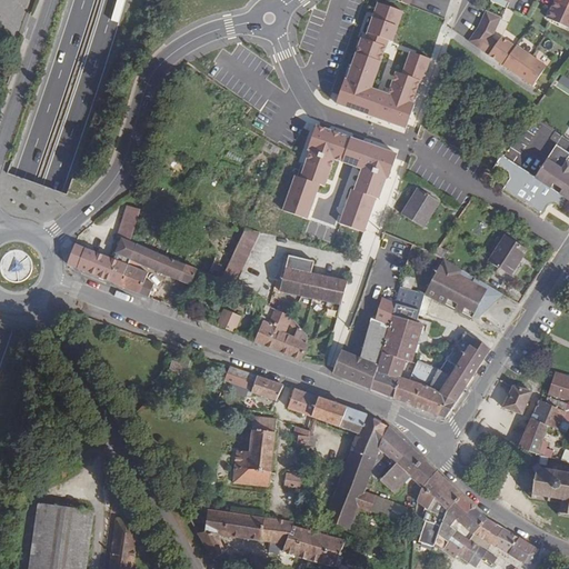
[(568,7),(556,1),(548,19),(568,28),(568,7)]
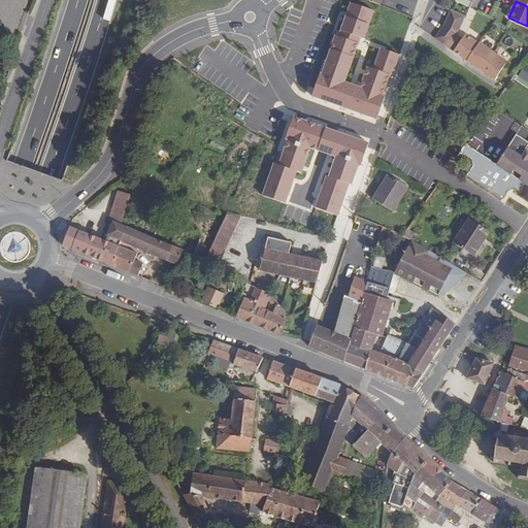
[(372,11),(350,3),(338,35),(334,33),(321,71),(320,71),(310,97),(376,120),(399,55),(381,48),(373,69),(368,67),(361,88),(343,81),(359,37),(363,38),(372,11)]
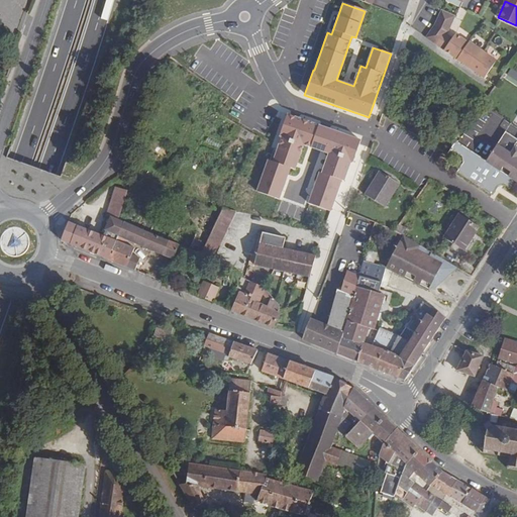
[(451,24),(455,17),(442,11),(439,18),(451,24)]
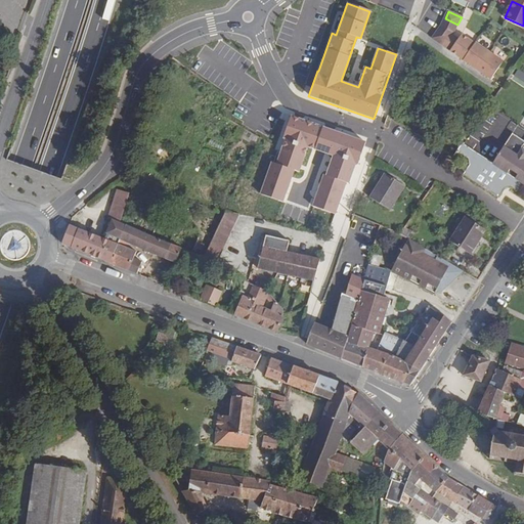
[(445,18),(441,26),(454,33),(457,25),(445,18)]
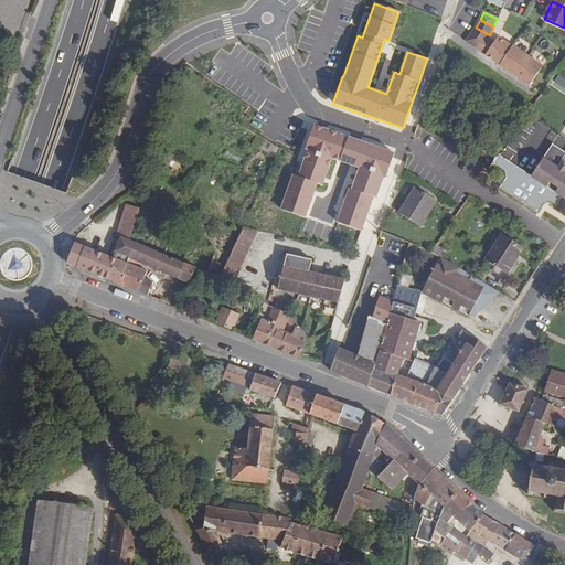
[(476,28),(471,34),(484,43),(490,35),(476,28)]
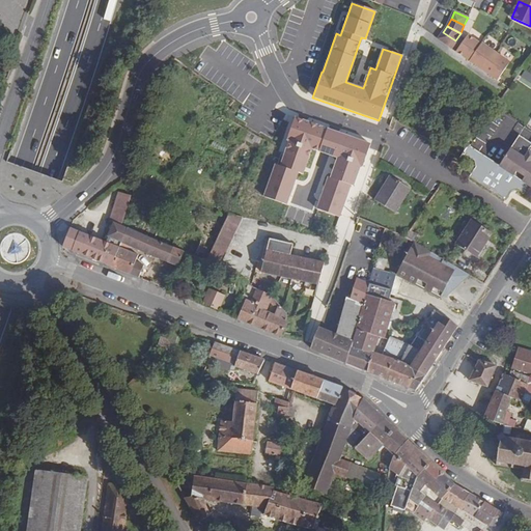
[(439,39),(450,48),(455,40),(443,32),(439,39)]
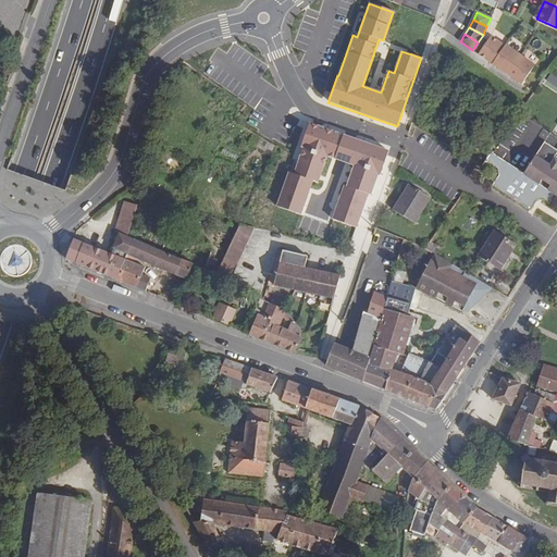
[(487,41),(481,37),(478,42),(472,50),(493,64),(505,47),(491,37),(487,41)]
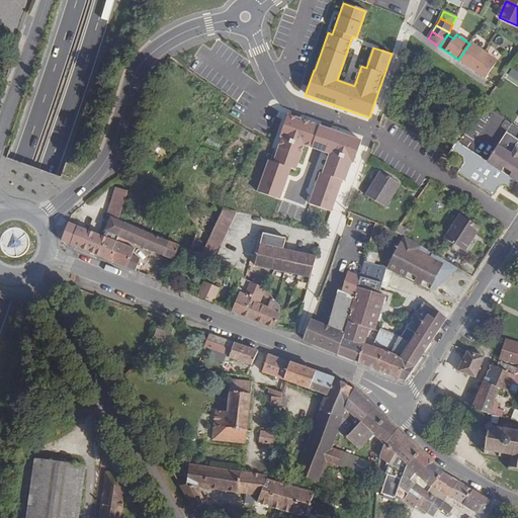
[(484,52),(485,52),(470,42),(469,44),(458,60),(472,69),(484,53),(484,52)]
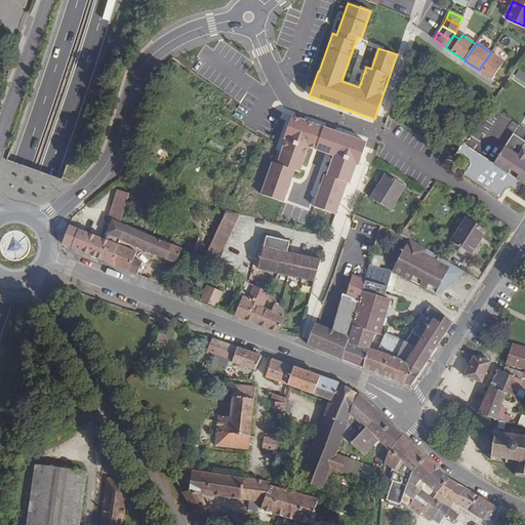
[(492,80),(505,63),(490,52),(490,53),(479,70),(492,80)]
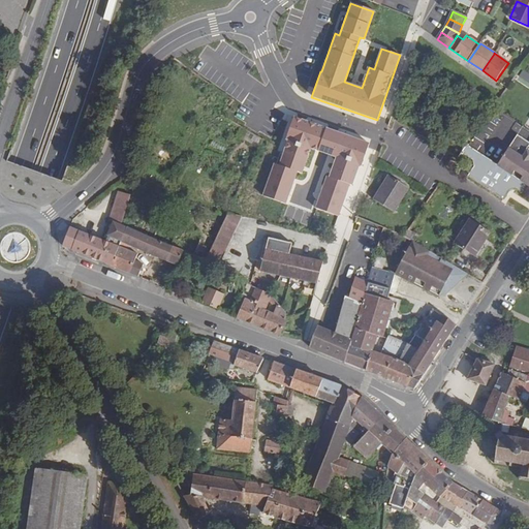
[(262,195),(285,204),(297,172),(302,174),(311,147),(337,156),(330,179),(325,177),(314,209),(338,217),(349,185),(352,186),(368,144),(294,118),(278,165),(274,163),(262,195)]
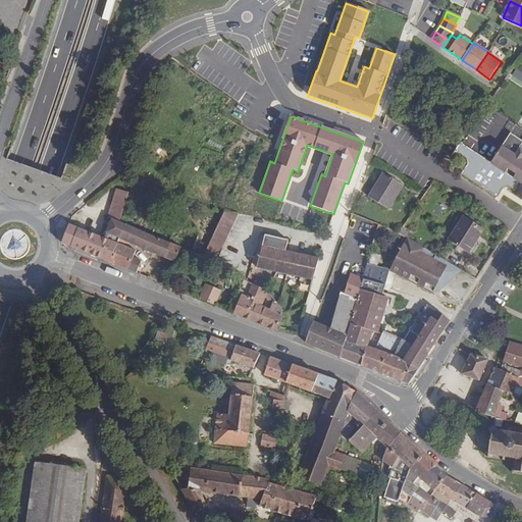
[(521,140),(511,133),(490,162),(461,143),(456,150),(468,158),(468,166),(463,174),(497,198),(503,189),(510,188),(515,191),(520,184),(521,184),(521,140)]
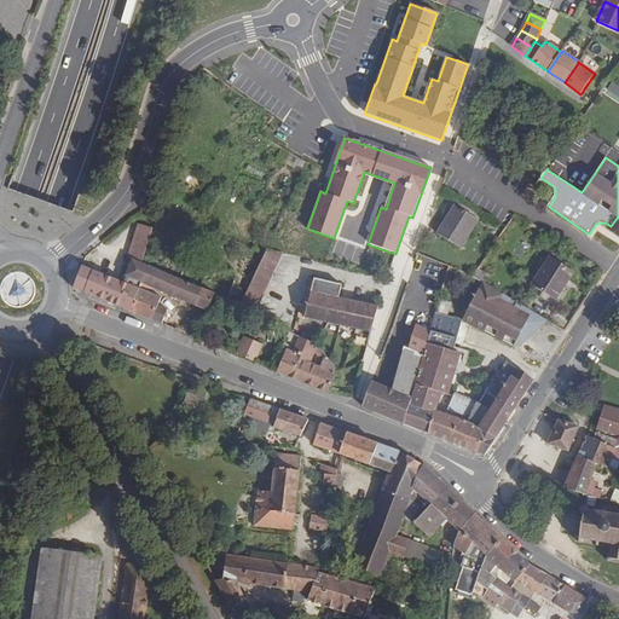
[(461,248),(479,220),(455,206),(437,233),(461,248)]
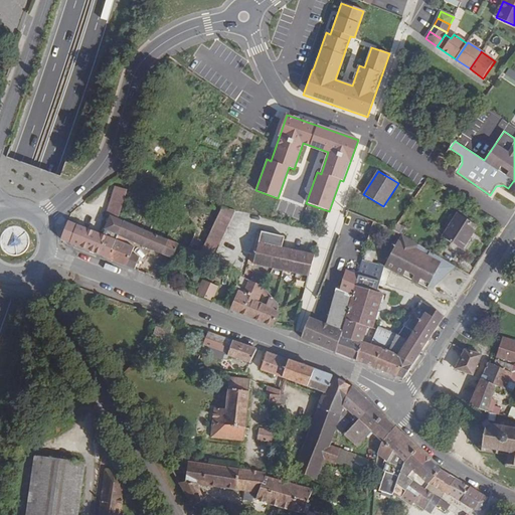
[(119,213),(126,189),(114,185),(106,209),(119,213)]
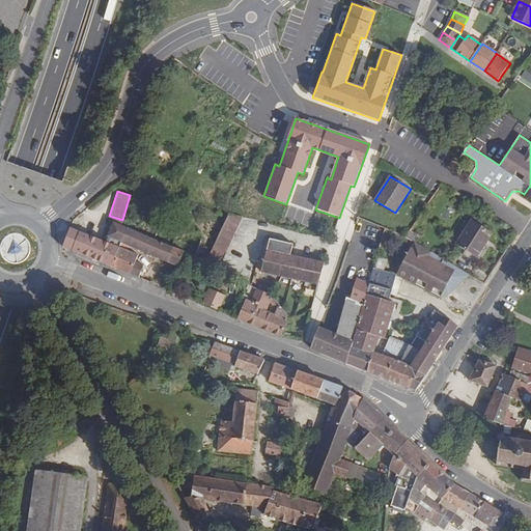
[(242,217),(228,214),(226,219),(204,262),(218,268),(242,217)]
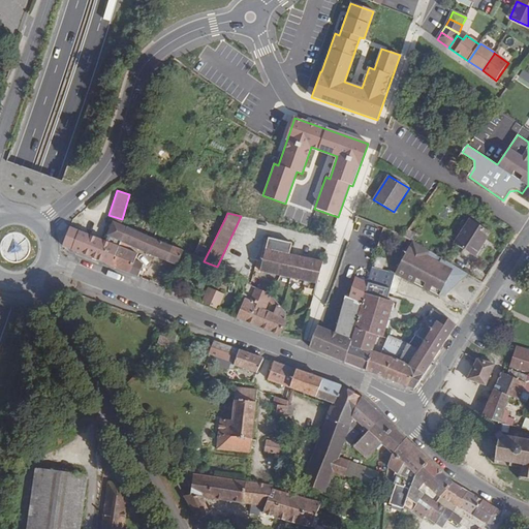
[(474,256),(491,231),(470,218),(454,243),(474,256)]
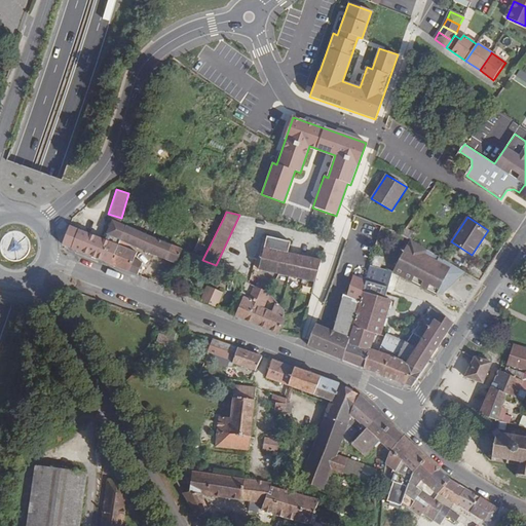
[(110,264),(126,226),(122,224),(112,220),(104,239),(70,225),(62,245),(110,264)]
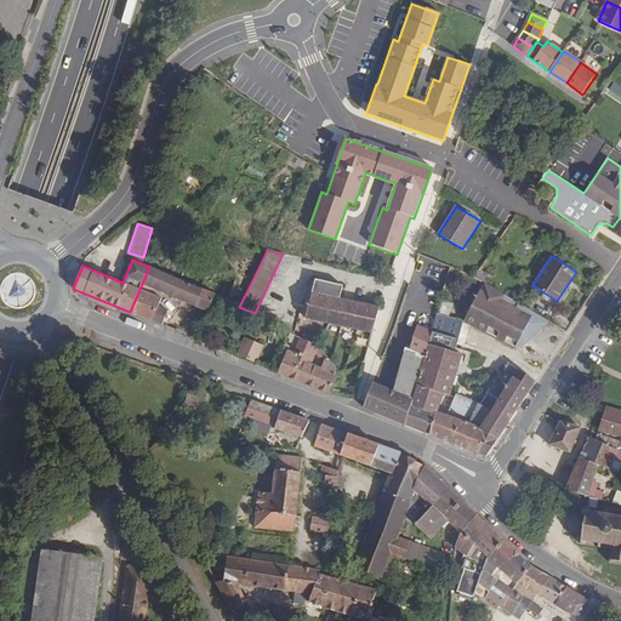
[(151,295),(154,289),(197,307),(203,289),(199,288),(149,267),(130,312),(163,325),(167,312),(158,307),(161,298),(151,295)]
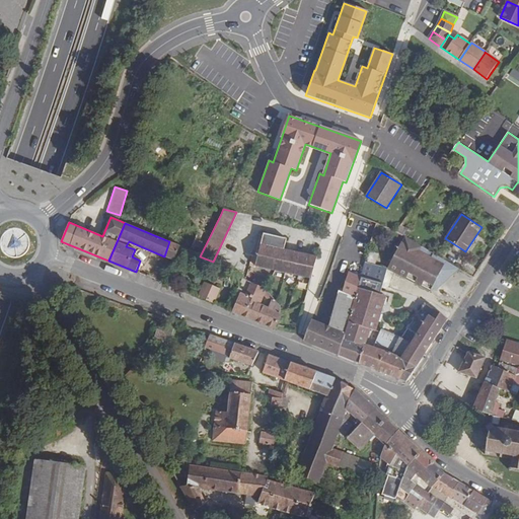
[(405,238),(410,231),(400,225),(395,232),(404,237),(405,238)]
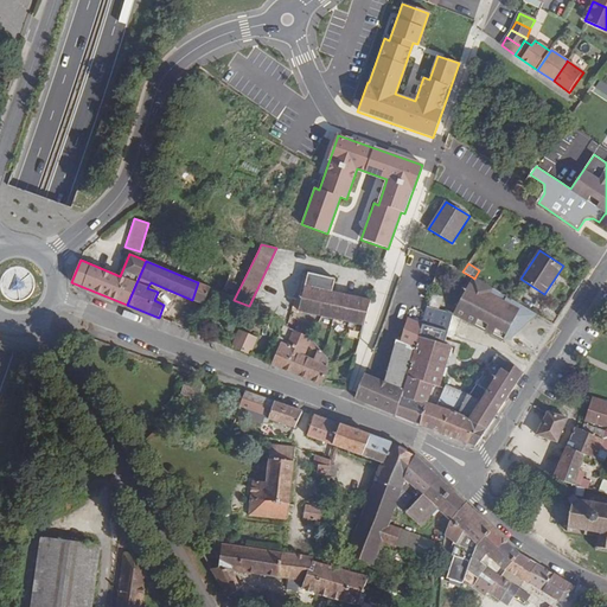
[(304,296),(299,312),(364,326),(371,300),(332,292),(334,280),(305,273),(299,295),(304,296)]
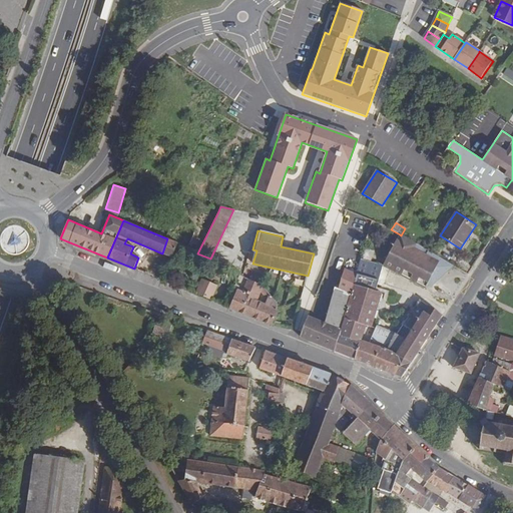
[(400,234),(384,265),(383,267),(392,272),(408,239),(401,235),(400,234)]
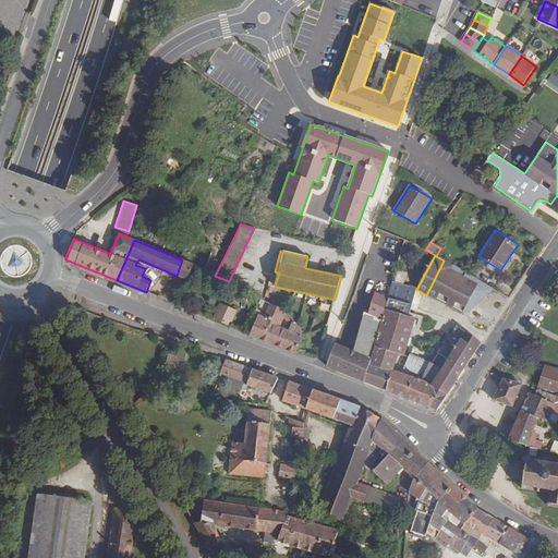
[(177,276),(187,280),(194,266),(182,259),(177,276)]
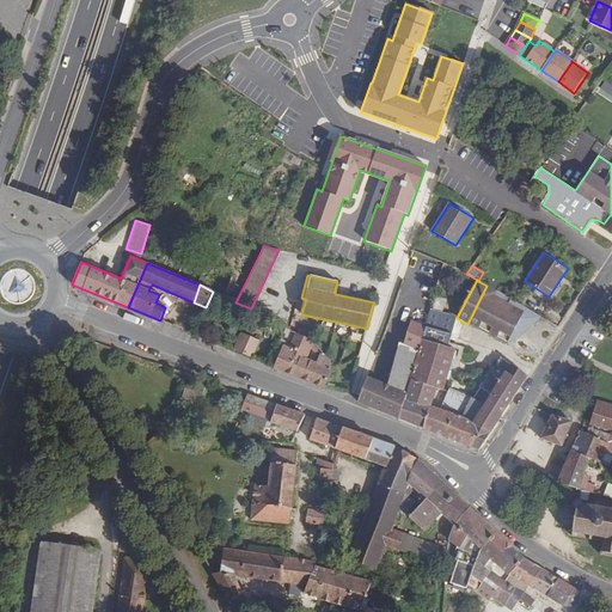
[(487,286),(467,324),(507,344),(512,337),(514,338),(538,317),(487,286)]
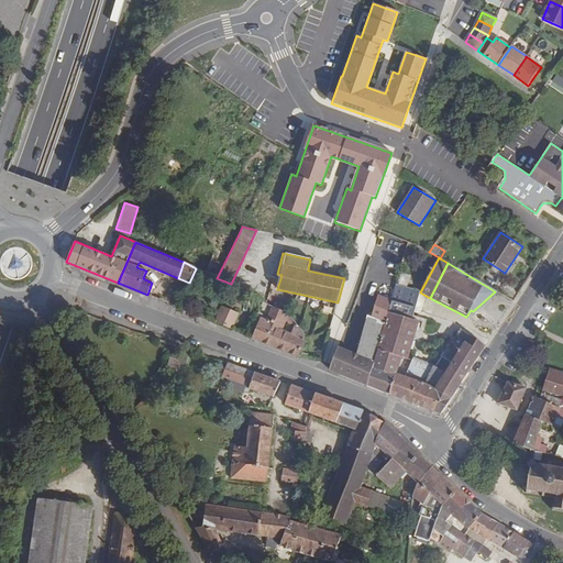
[(410,276),(401,274),(398,285),(403,286),(407,287),(410,276)]
